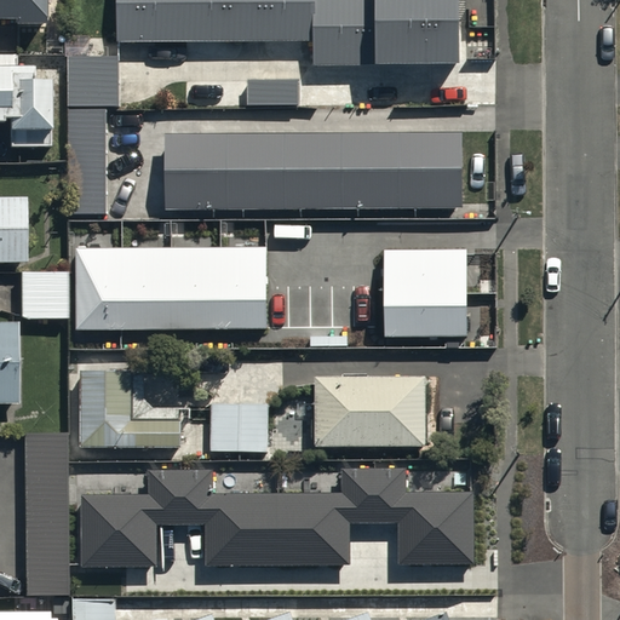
[(0,0),(0,16),(16,16),(16,22),(44,22),(44,0),(0,0)]
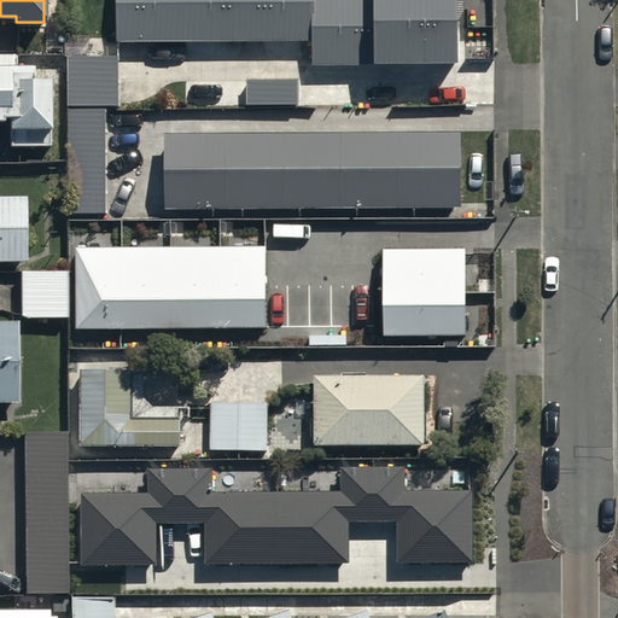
[(114,0),(114,44),(312,41),(312,65),(367,64),(366,0),(114,0)]
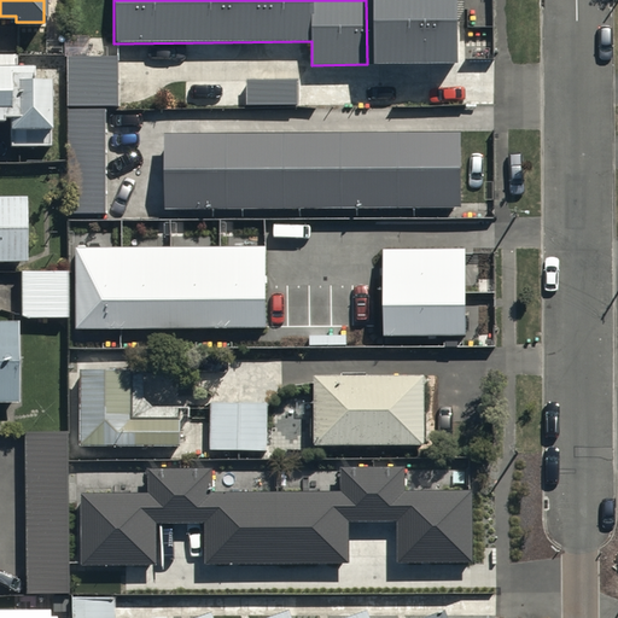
[(461,0),(371,0),(372,62),(462,60),(461,0)]
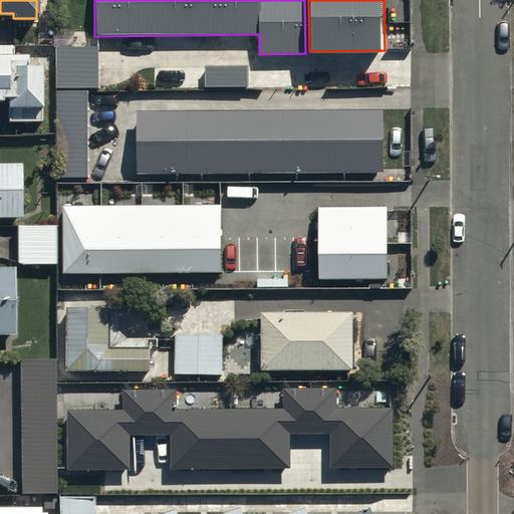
[(0,97),(2,98),(2,95),(7,95),(7,119),(42,120),(42,80),(44,80),(45,73),(41,73),(41,63),(28,63),(28,52),(14,52),(14,43),(0,42),(0,97)]
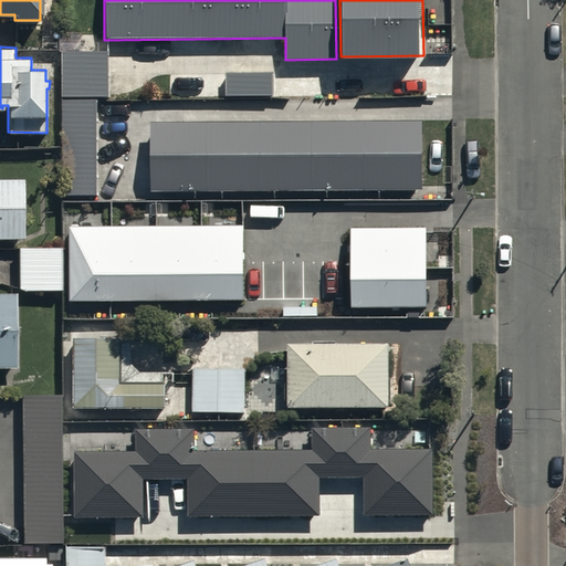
[(62,103),(100,102),(111,102),(109,51),(62,52),(62,103)]
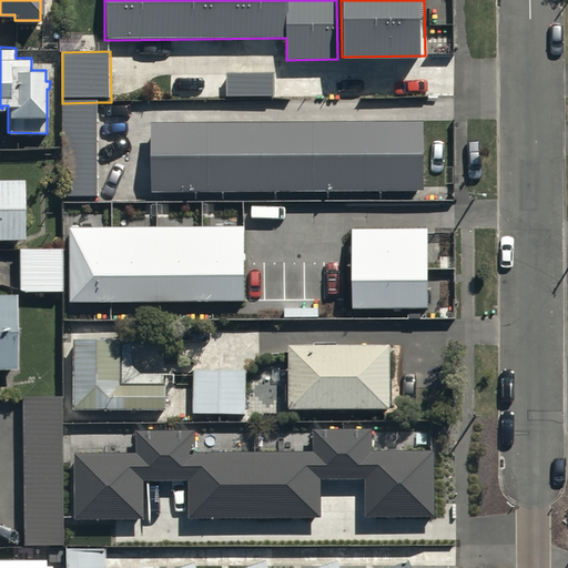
[(274,71),(227,71),(227,95),(274,95),(274,71)]
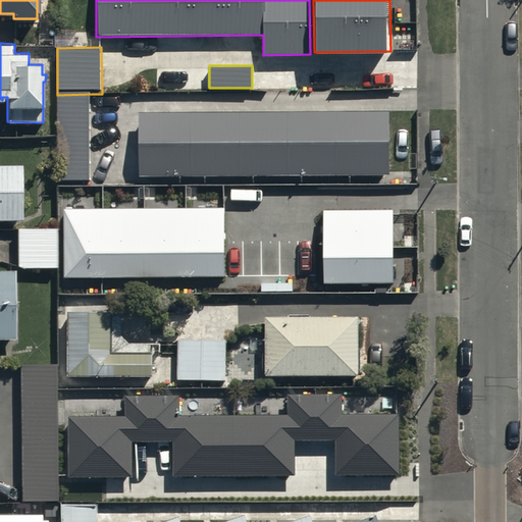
[(92,94),(57,95),(58,186),(93,186),(92,94)]
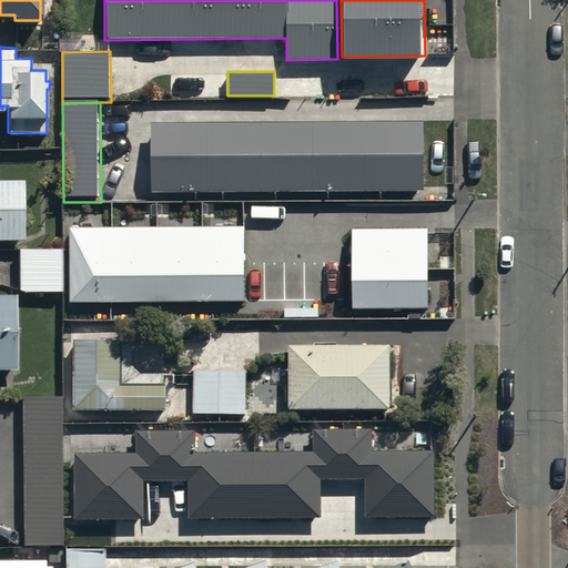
[(422,122),(151,120),(150,189),(422,191),(422,122)]
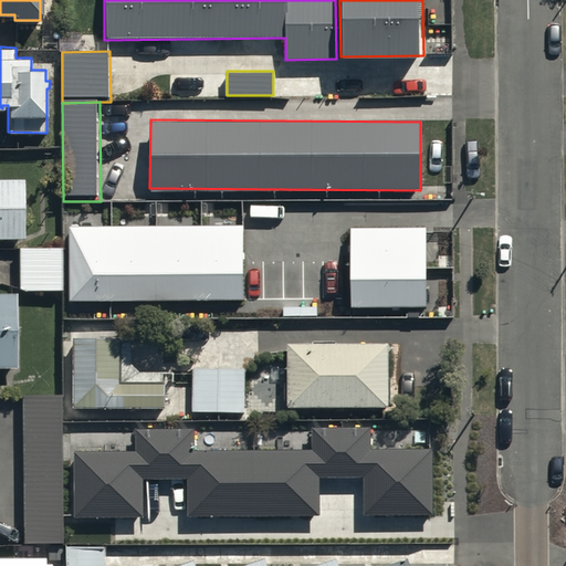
[(0,238),(24,238),(24,178),(0,178),(0,238)]
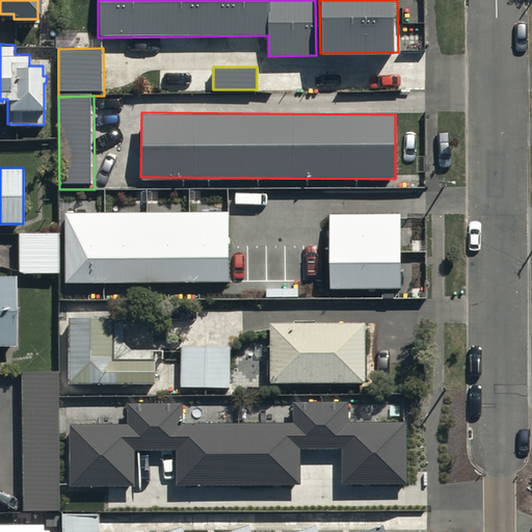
[(230,212),(65,213),(65,284),(230,283),(230,212)]
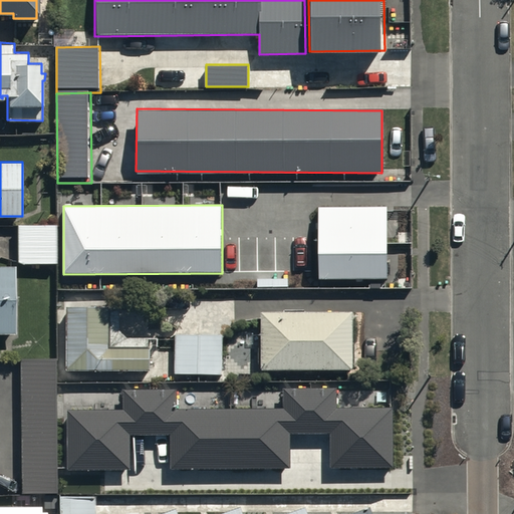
[(387,207),(318,207),(318,280),(388,279),(387,207)]
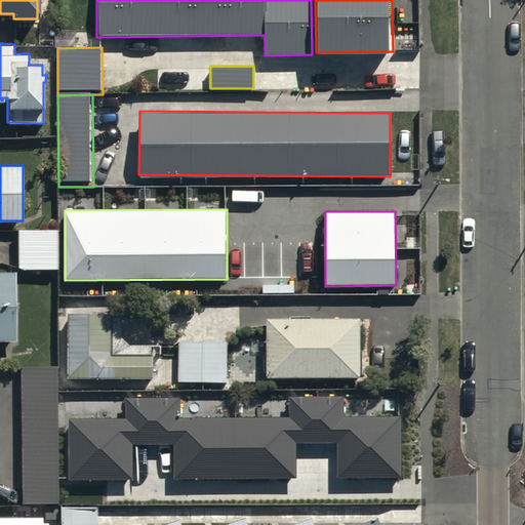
[(57,228),(17,229),(17,270),(57,269),(57,228)]
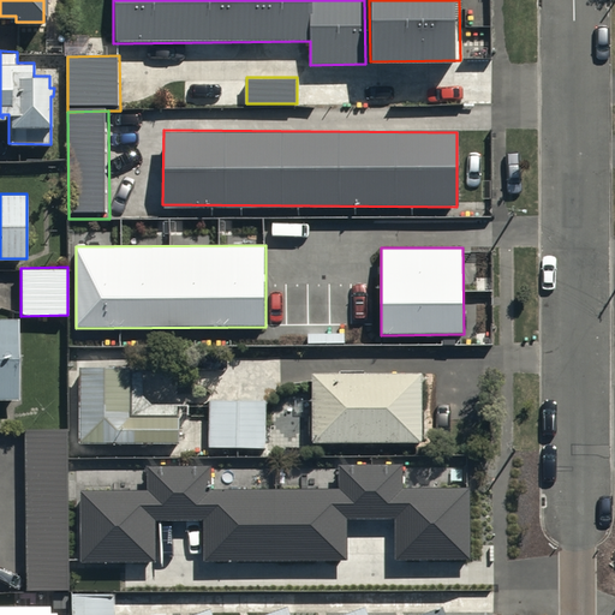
[(0,399),(17,399),(16,317),(0,316),(0,399)]
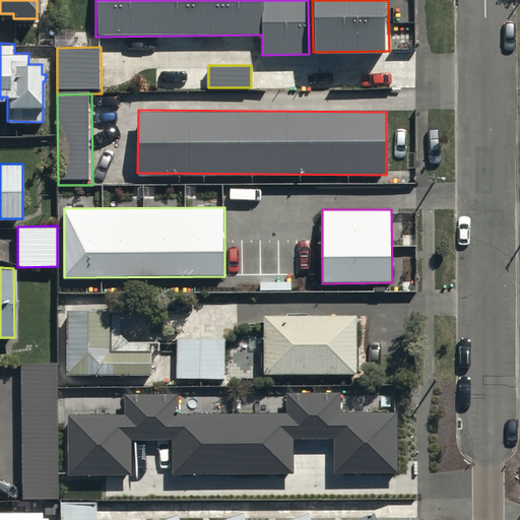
[(110,308),(68,308),(67,374),(150,375),(150,350),(109,350),(110,308)]
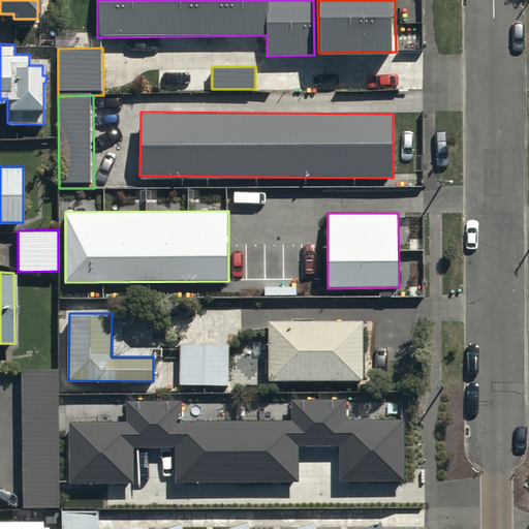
[(269,320),(270,379),(363,378),(363,319),(269,320)]
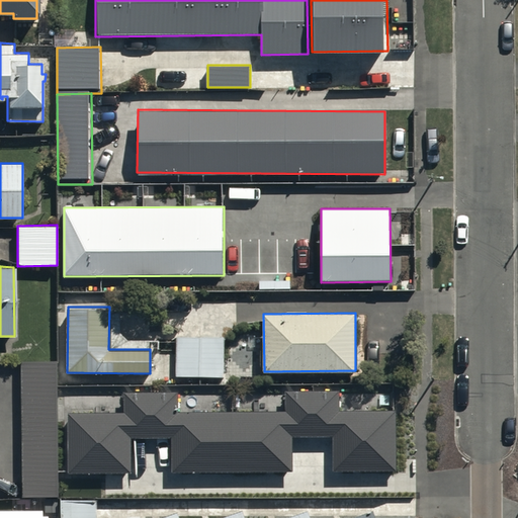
[(226,330),(177,329),(176,375),(225,376),(226,330)]
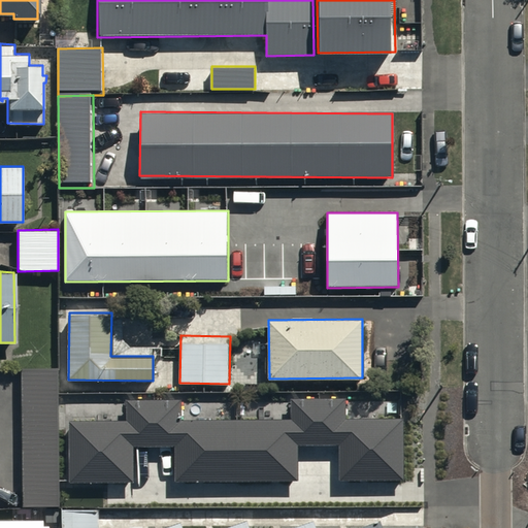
[(59,372),(23,372),(23,506),(59,506),(59,372)]
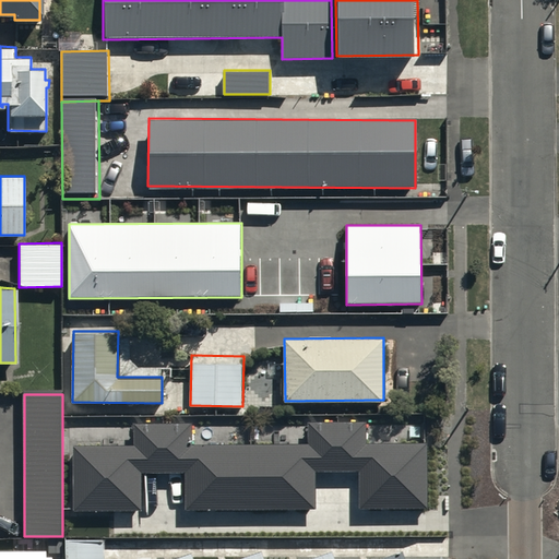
[(73,447),(73,510),(139,510),(139,473),(186,473),(186,510),(314,509),(314,473),(360,472),(360,509),(425,509),(425,447),(365,447),(365,424),(308,425),(308,445),(191,445),(191,424),(134,425),(134,447),(73,447)]
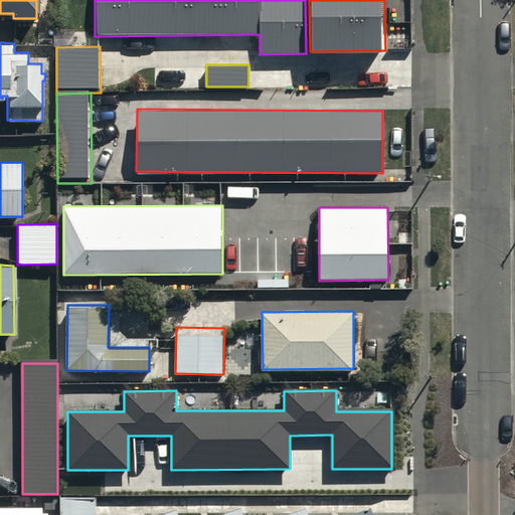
[(96,514),(97,497),(60,497),(60,514),(96,514)]
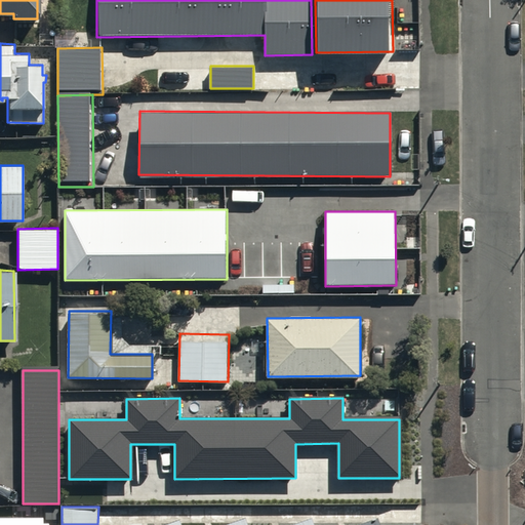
[(42,513),(0,512),(0,524),(48,524),(49,522),(42,522),(42,513)]
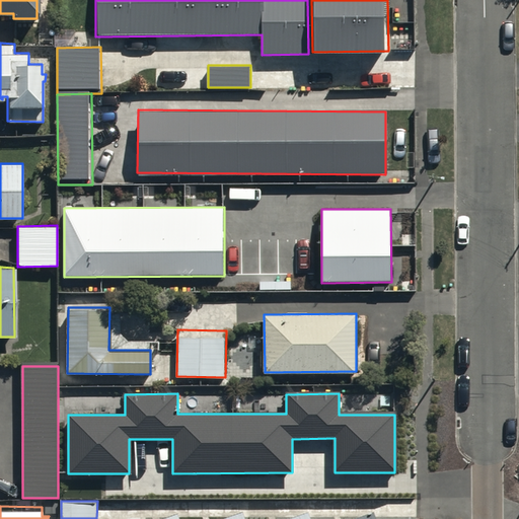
[(179,518),(177,513),(157,518),(377,518),(375,511),(349,518),(311,518),(309,510),(282,518),(245,518),(242,510),(215,518),(179,518)]
